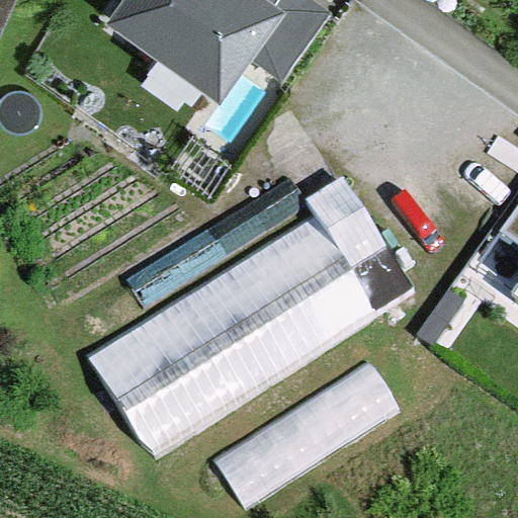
[(0,0),(0,18),(9,0),(0,0)]
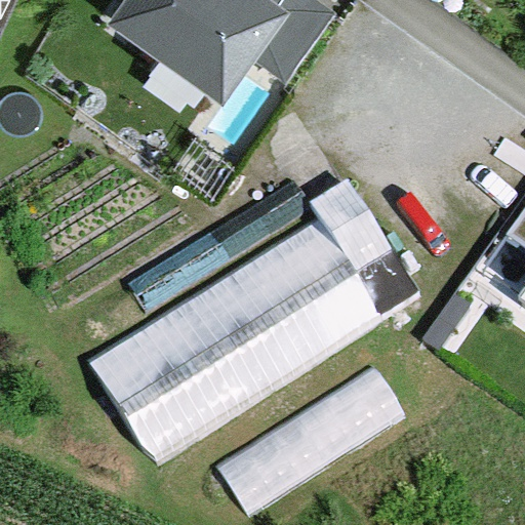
[(114,0),(98,22),(196,92),(207,78),(224,90),(253,49),(286,73),(336,5),(329,0),(114,0)]
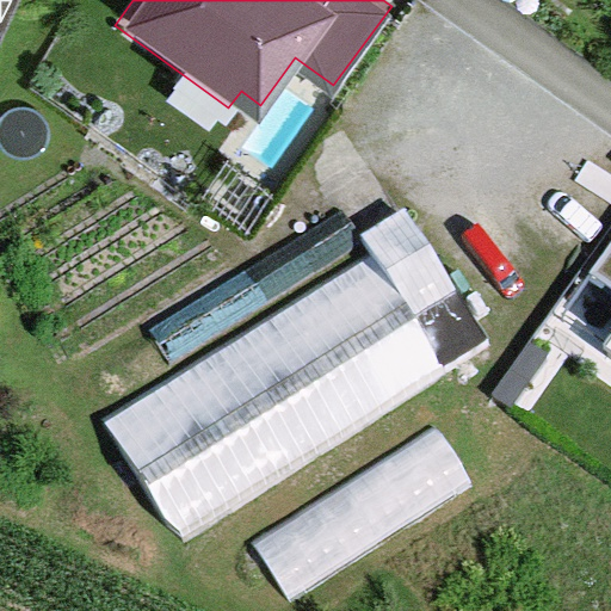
[(371,255),(102,424),(177,543),(489,347),(418,234),(406,214),(362,242),(365,247),(371,255)]
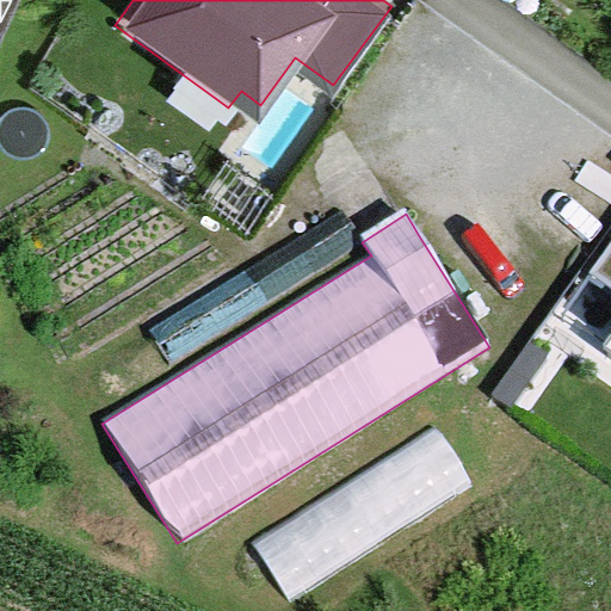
[(154,333),(173,365),(365,247),(362,242),(346,216),(154,333)]
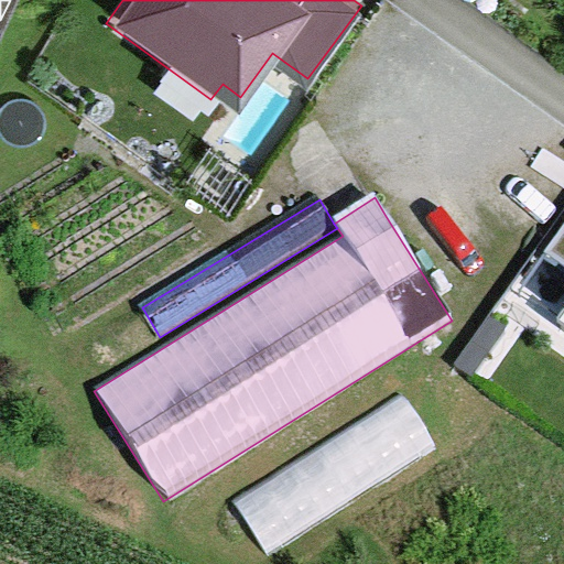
[(563,311),(556,322),(563,326),(563,234),(549,256),(563,267),(563,311)]
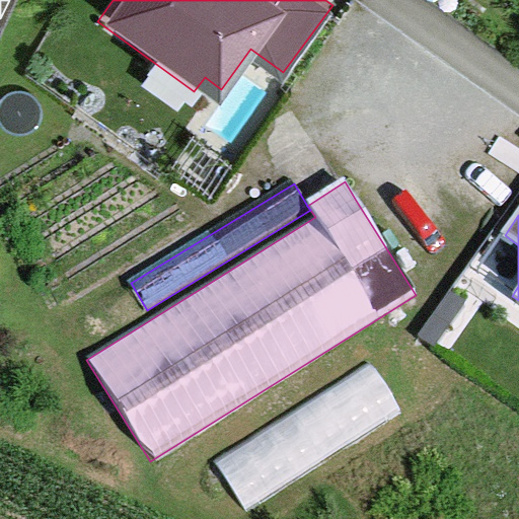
[(220,463),(248,509),(406,411),(377,365),(220,463)]
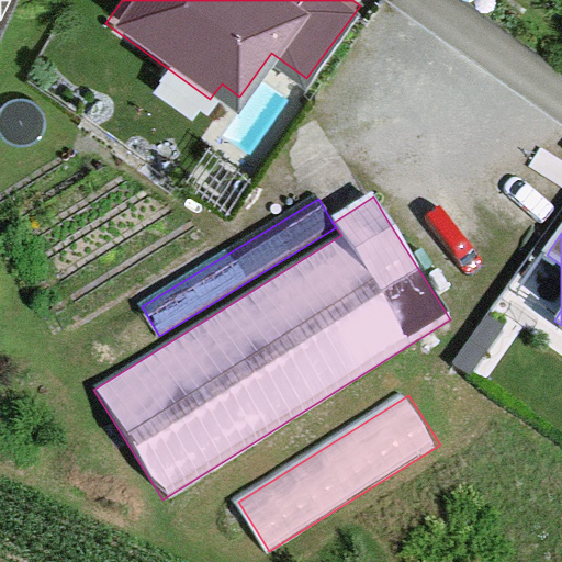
All buildings are outlined.
